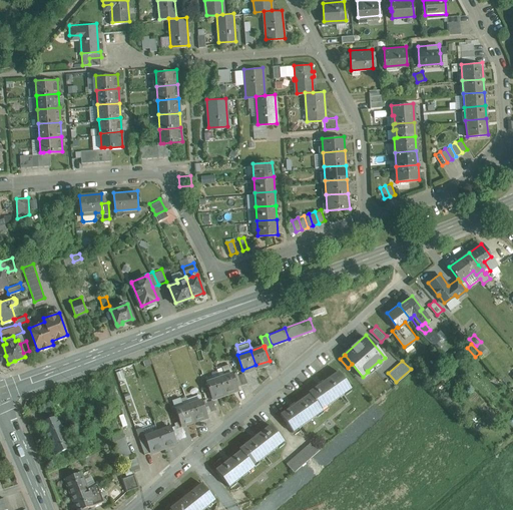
[(310,393),(322,408),(351,387),(339,370),(323,381),(322,380),(318,383),(319,384),(309,391),(310,393)]
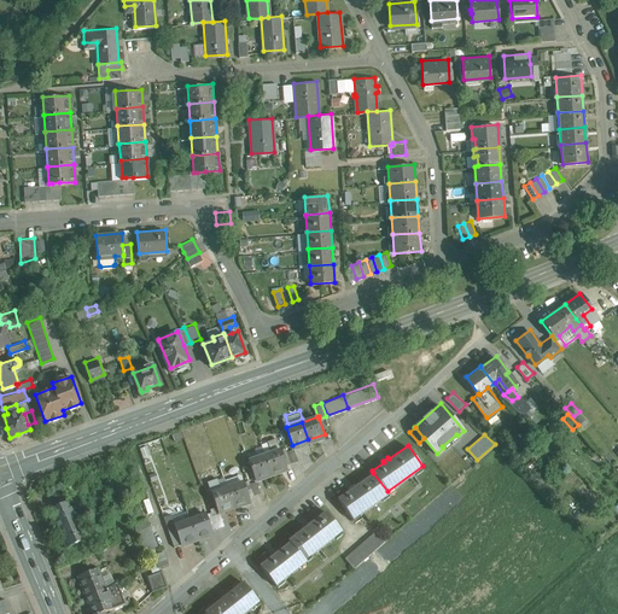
[(293,448),(286,450),(290,461),(297,458),(293,448)]
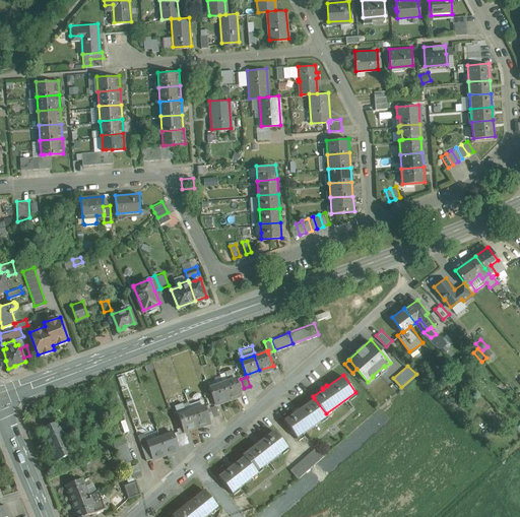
[(236,378),(222,383),(228,398),(241,393),(240,390),(237,380),(236,378)]
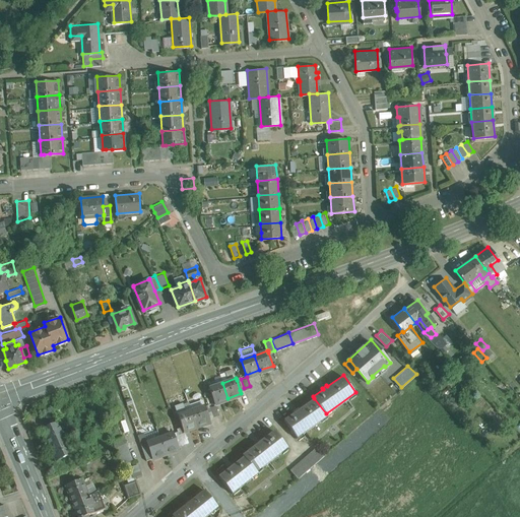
[(222,383),(209,387),(214,402),(228,398),(222,383)]
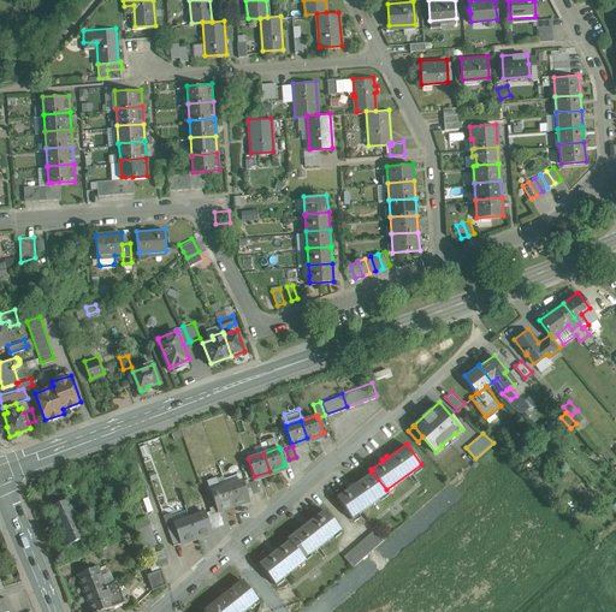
[(386,489),(372,471),(354,483),(353,482),(348,486),(349,487),(337,495),(351,517),(388,492),(386,489)]
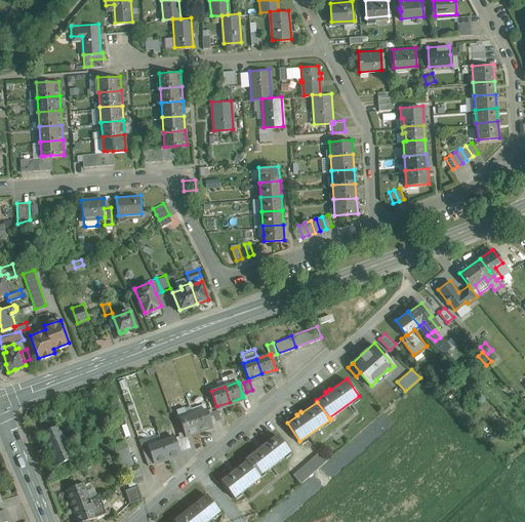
[(63,407),(52,412),(55,418),(66,414),(63,407)]
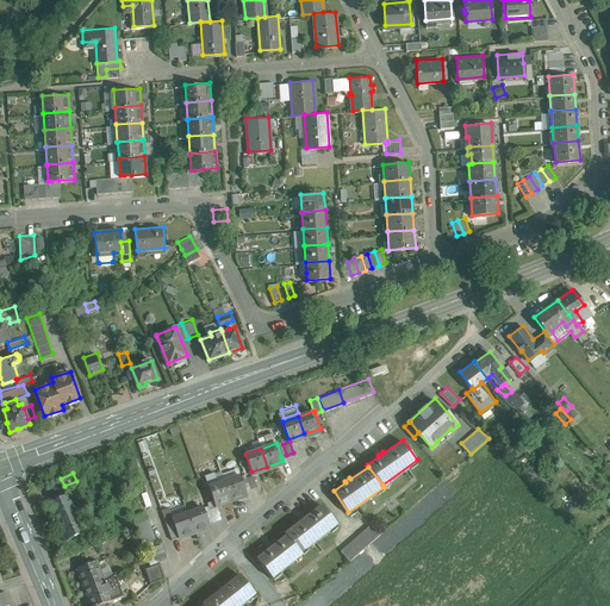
[(253,473),(246,475),(249,486),(256,483),(253,473)]
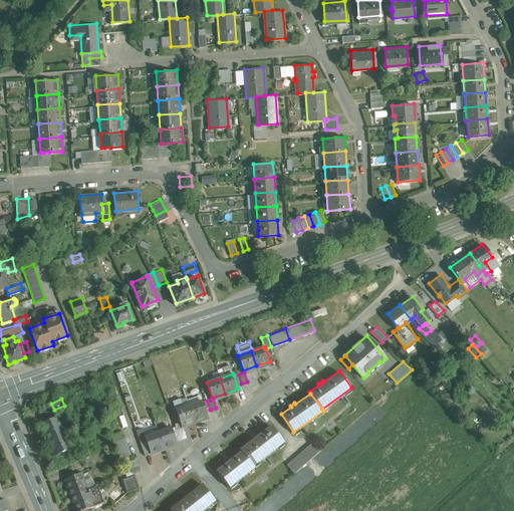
[(202,400),(189,405),(195,420),(207,415),(206,411),(203,403),(202,400)]
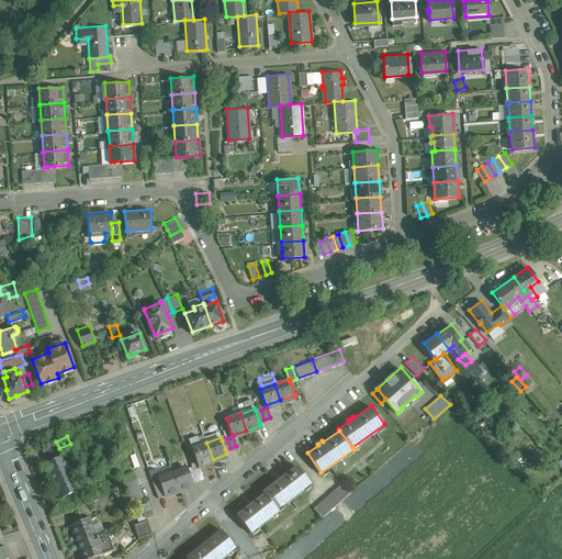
[(126,439),(119,442),(121,448),(128,445),(126,439)]
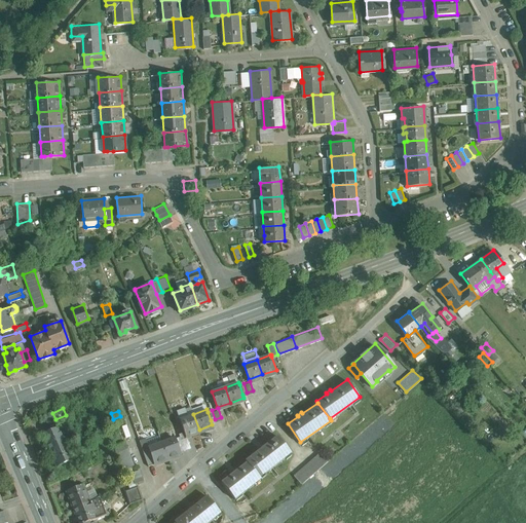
[(193,414),(180,418),(185,434),(199,430),(193,414)]
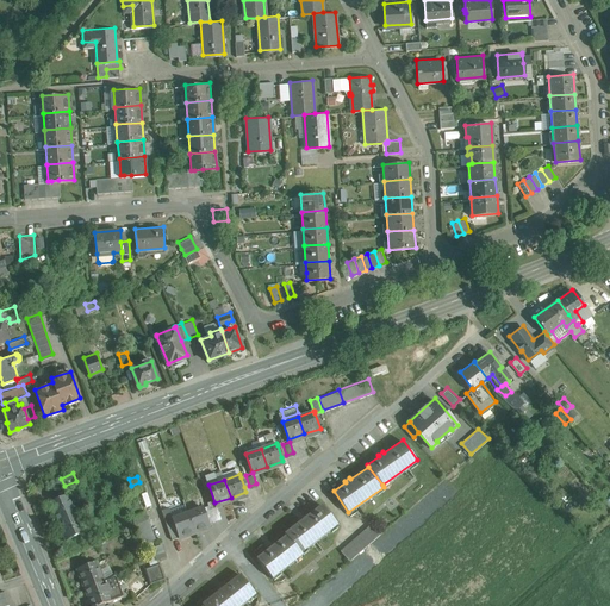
[(68,493),(49,501),(57,519),(76,511),(68,493)]
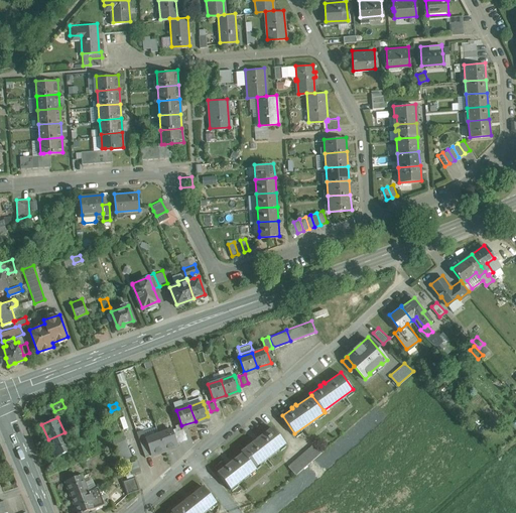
[(139,420),(134,422),(137,431),(142,429),(139,420)]
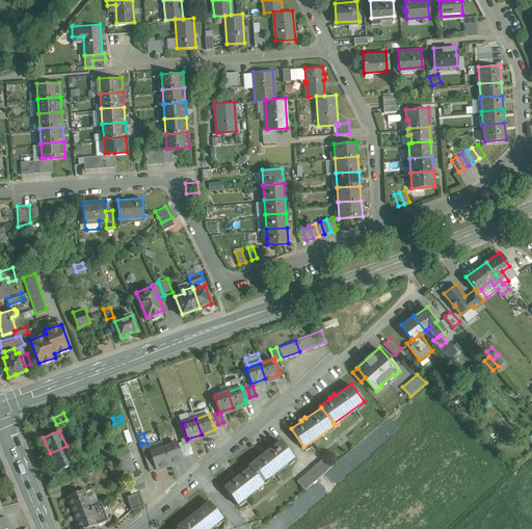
[(249,466),(262,481),(294,456),(281,439),(266,450),(266,449),(262,452),(262,453),(248,465),(249,466)]
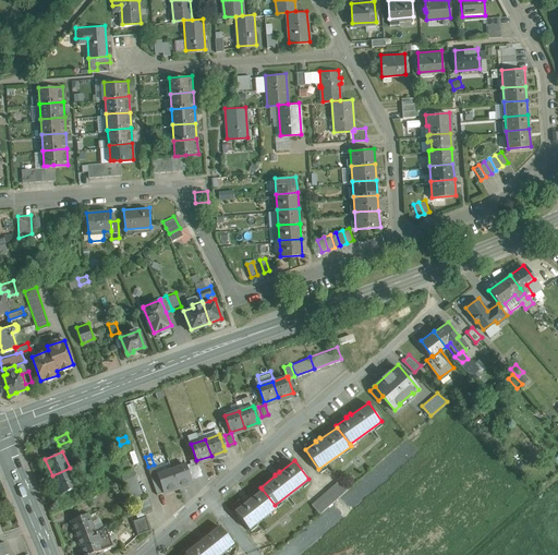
[(185,462),(171,468),(177,484),(192,480),(191,477),(186,466),(185,462)]
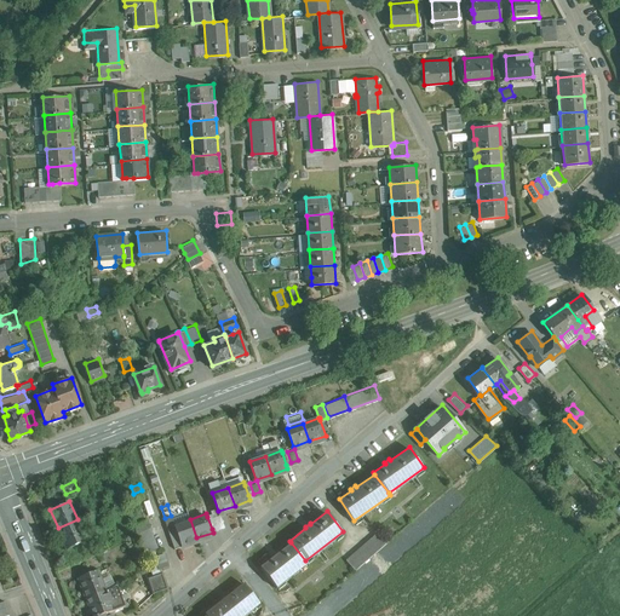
[(219,513),(213,516),(217,528),(224,525),(219,513)]
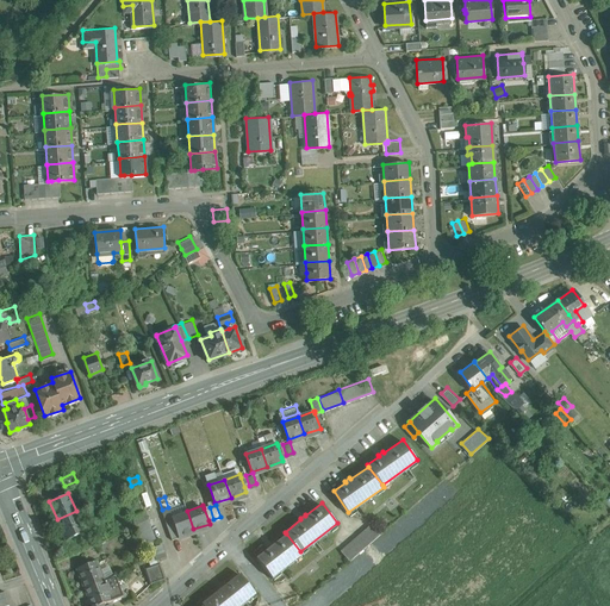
[(172,517),(168,507),(162,510),(172,537),(178,535),(172,517)]
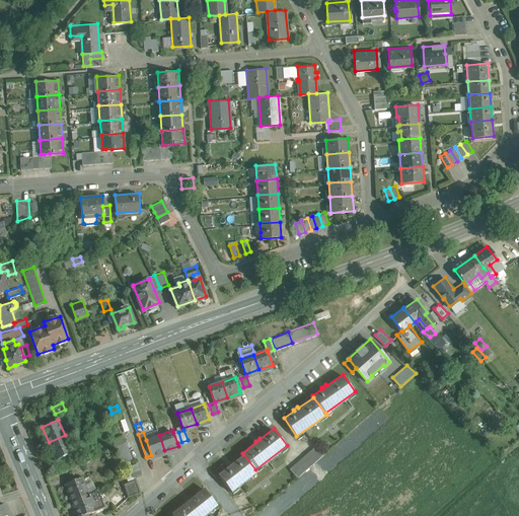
[(124,434),(113,439),(115,446),(126,441),(124,434)]
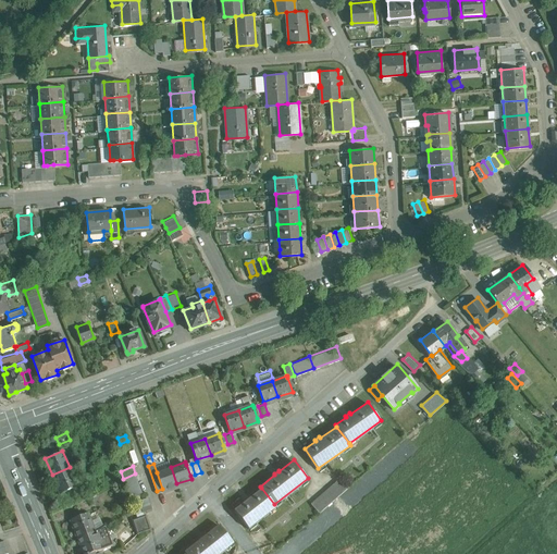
[(70,467),(52,475),(60,492),(77,484),(70,467)]
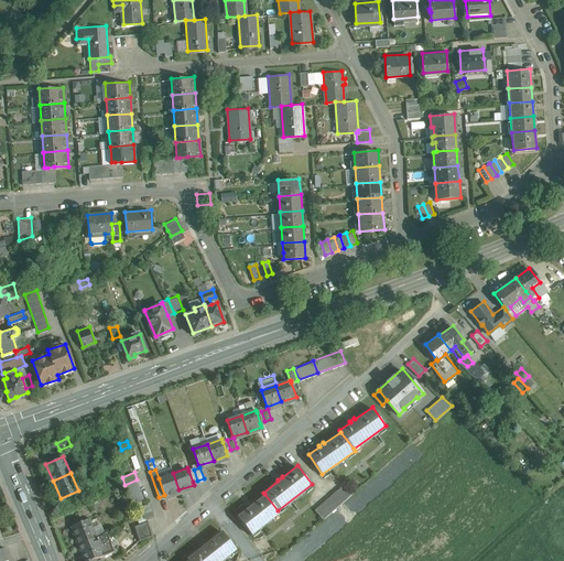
[(173,473),(159,478),(164,495),(179,489),(173,473)]
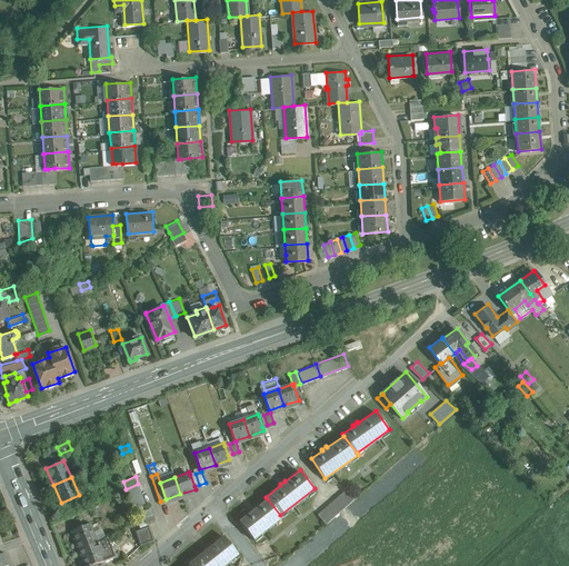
[(138,484),(126,489),(132,507),(146,504),(138,484)]
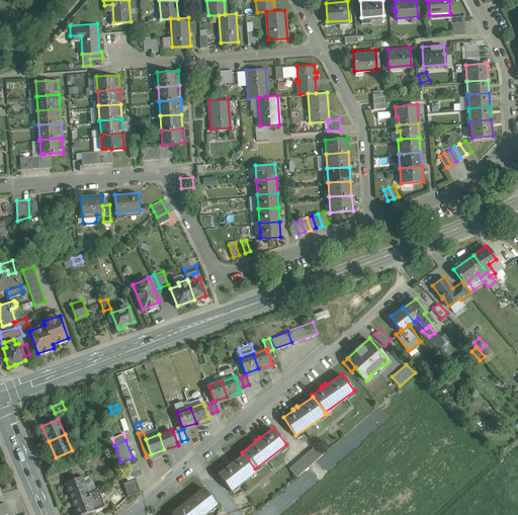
[(316,443),(289,467),(296,476),(323,452),(316,443)]
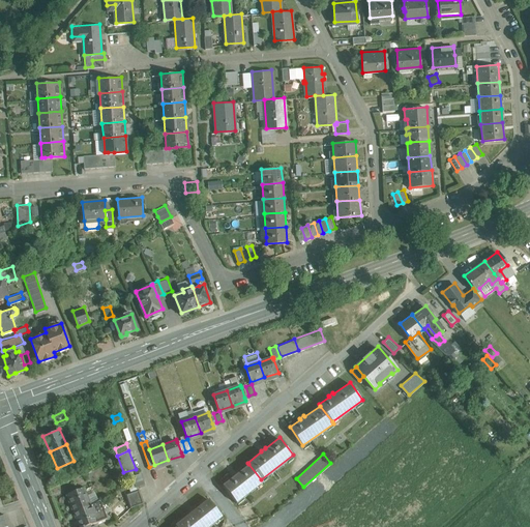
[(261,479),(248,464),(238,472),(237,471),(233,474),(234,475),(223,485),(236,502),(263,481),(261,479)]
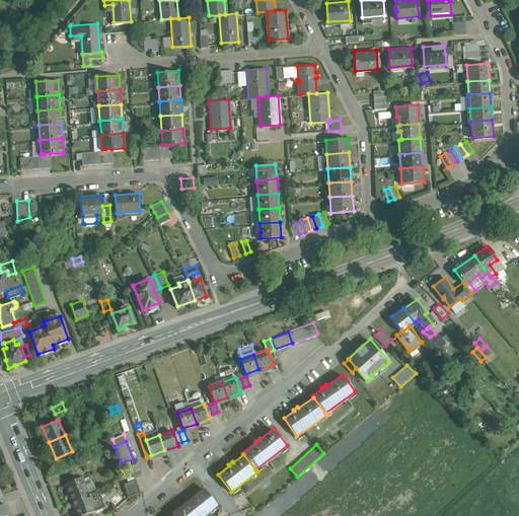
[(138,461),(130,464),(132,469),(139,466),(138,461)]
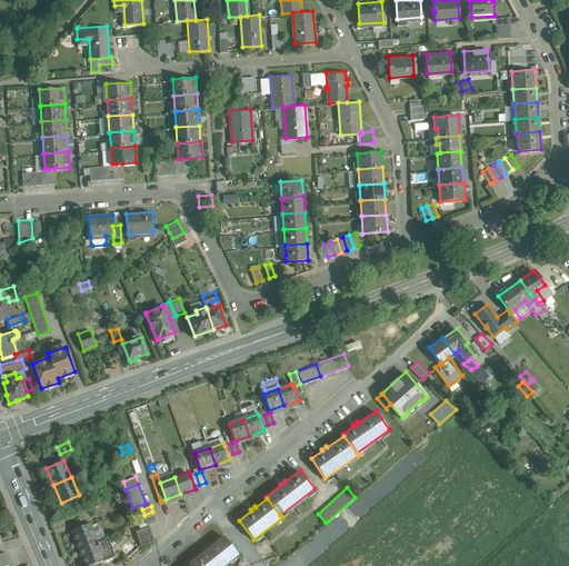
[(152,512),(145,515),(147,522),(155,518),(152,512)]
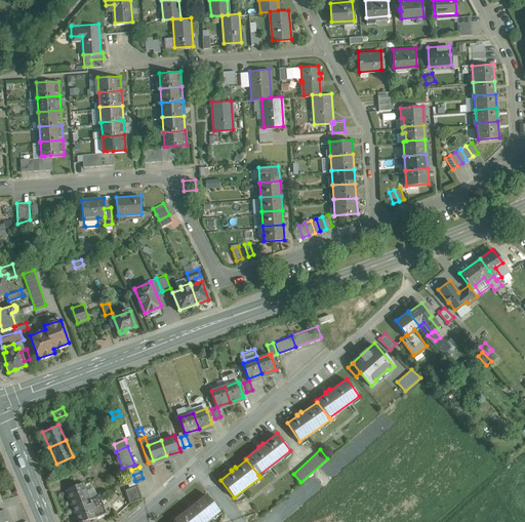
[(83,481),(66,488),(73,505),(89,498),(89,497),(83,482),(83,481)]
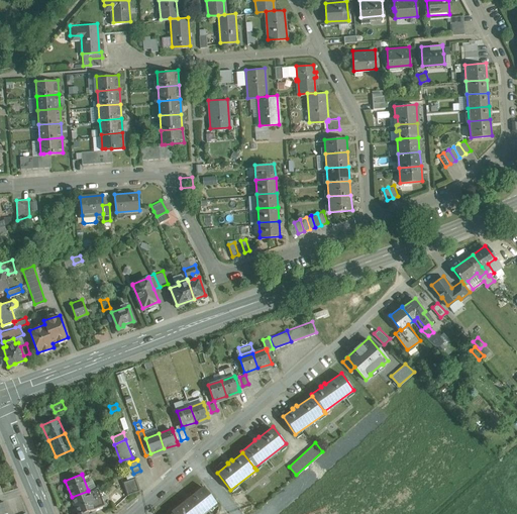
[(135,476),(123,481),(127,493),(139,489),(135,476)]
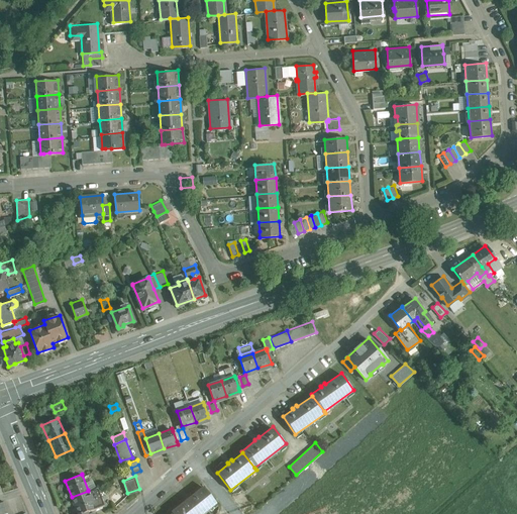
[(97,486),(88,490),(88,491),(72,497),(78,513),(76,513),(88,513),(87,510),(104,504),(97,486)]
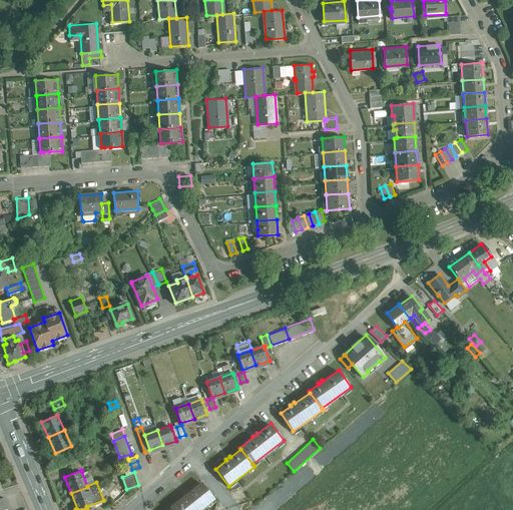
[(171,509),(200,509),(214,499),(201,482),(188,492),(188,491),(184,494),(184,495),(169,507),(171,509)]
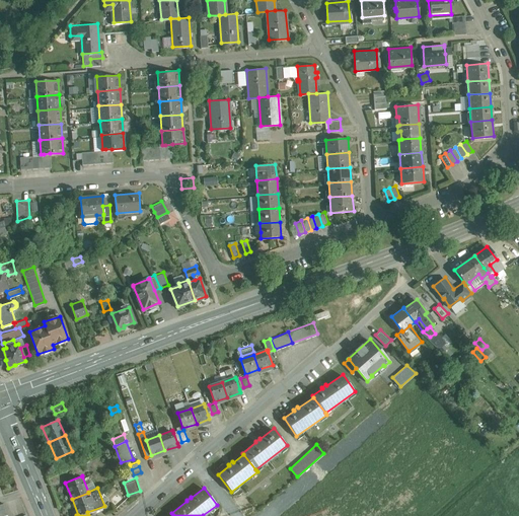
[(250,501),(237,513),(239,515),(251,515),(258,510),(250,501)]
